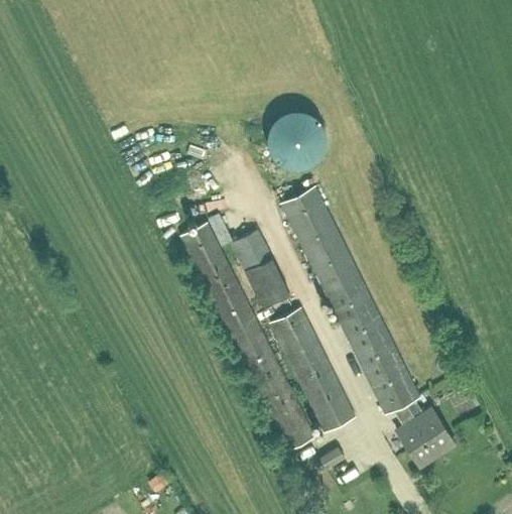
[(298,167),(303,167),(308,166),(313,163),(317,160),(322,157),(325,153),(327,148),(328,143),(329,138),(328,133),(327,128),(325,123),(322,119),(317,116),(313,113),(308,110),(303,109),(298,109),(293,109),(288,110),(284,113),(280,116),(276,119),(273,123),(271,128),(270,133),(269,138),(270,143),(270,145),(271,148),(276,157),(280,160),(284,163),(288,166),(293,167),(298,167)]
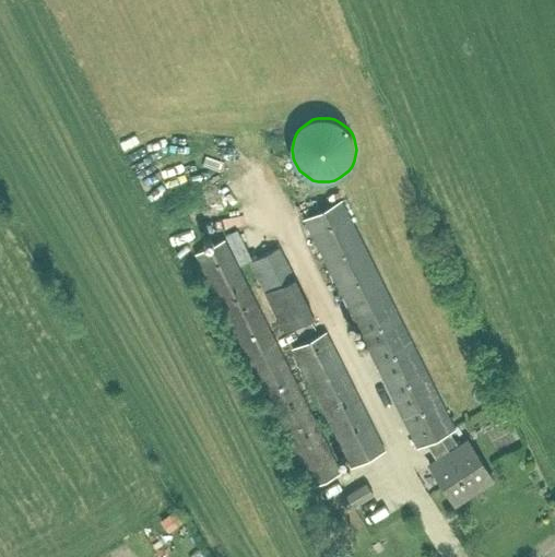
[(460,447),(451,433),(458,429),(343,202),(305,221),(421,449),(432,442),(441,459),(432,465),(458,505),(495,481),(470,441),(460,447)]
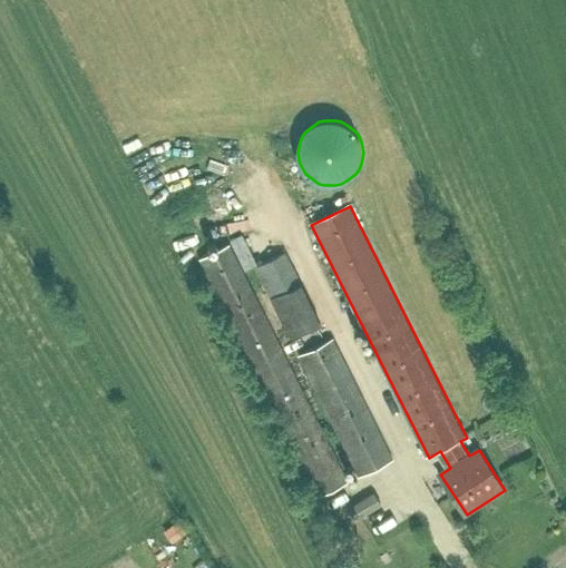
[(321,497),(352,481),(284,349),(284,348),(231,245),(202,260),(255,363),(254,364),(321,497)]
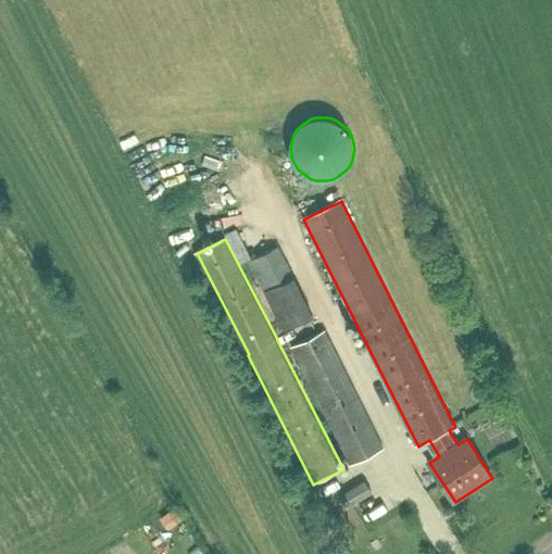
[(298,275),(281,246),(250,262),(266,291),(298,275)]
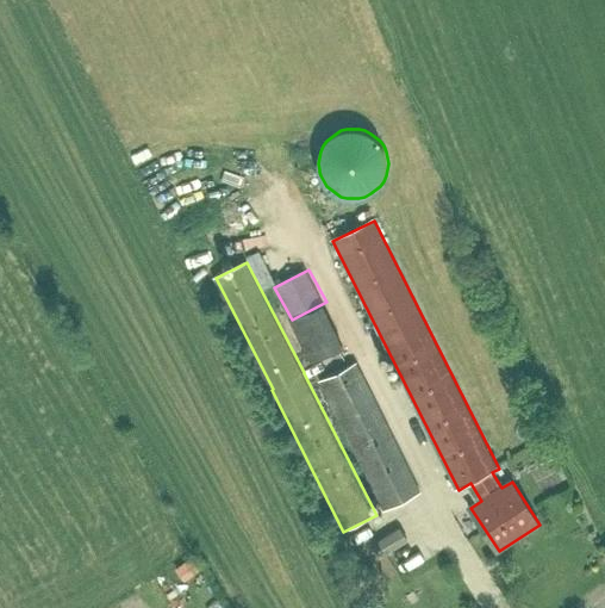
[(385,510),(422,492),(359,363),(322,380),(385,510)]
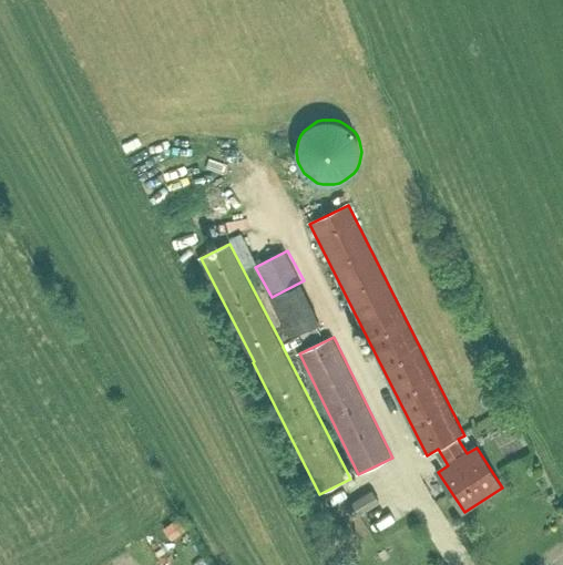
[(356,517),(382,503),(375,491),(348,506),(356,517)]
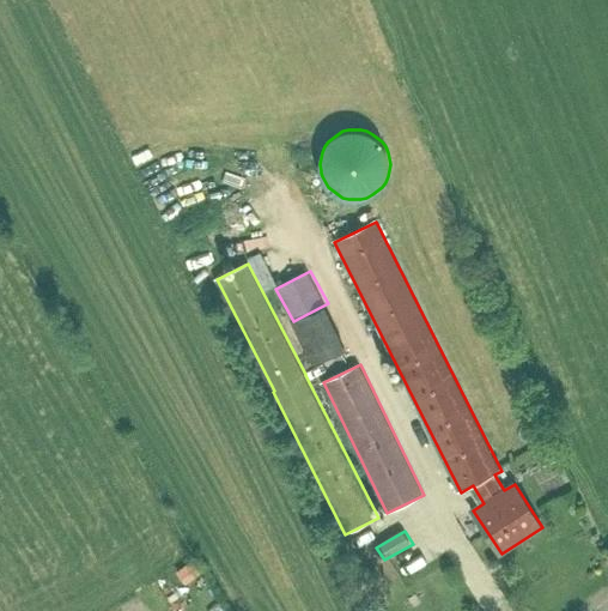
[(202,572),(195,560),(181,569),(188,581),(202,572)]
